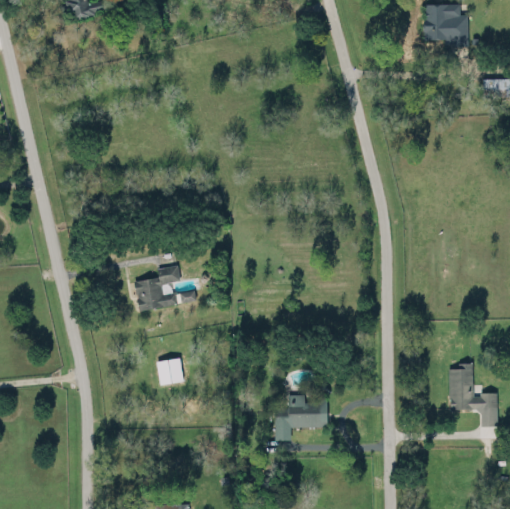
[(461,3),(426,3),(426,20),(425,20),(425,27),(424,27),(424,31),(426,31),(426,36),(425,36),(425,39),(435,39),(435,40),(455,39),(455,46),(469,46),(469,29),(449,30),(449,16),(461,16),(461,3)]
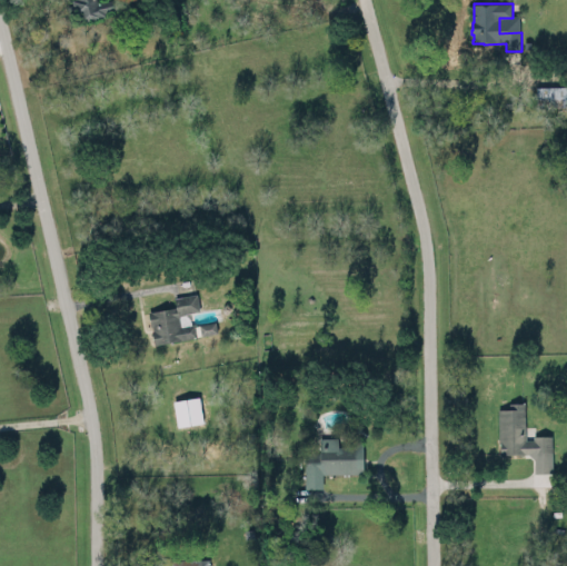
[(566,87),(537,88),(537,109),(566,108),(566,87)]
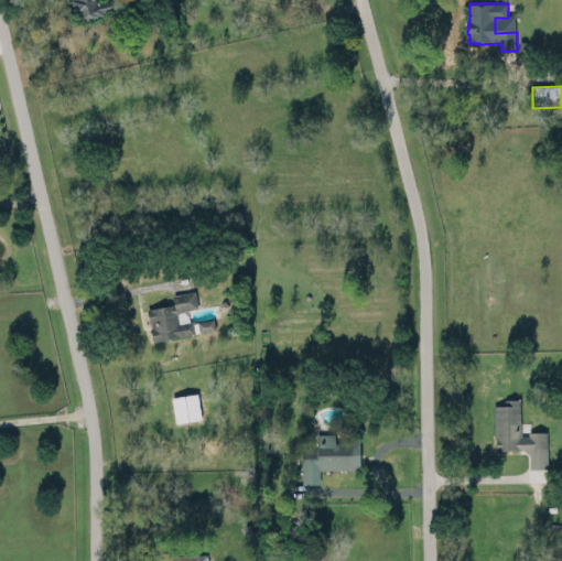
[(148,310),(153,342),(216,333),(215,320),(186,324),(185,312),(198,310),(196,292),(173,297),(174,305),(148,310)]
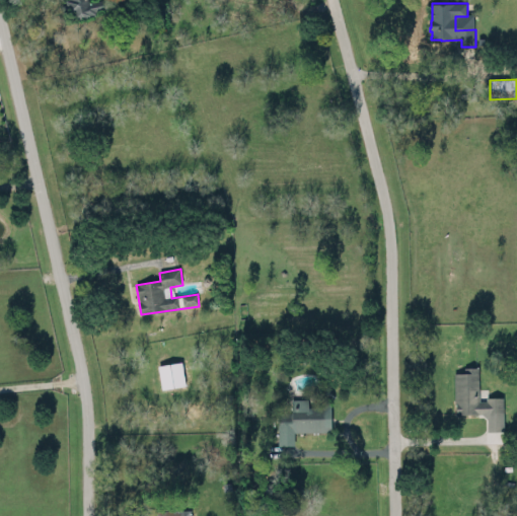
[(162,389),(186,387),(183,364),(159,366),(162,389)]
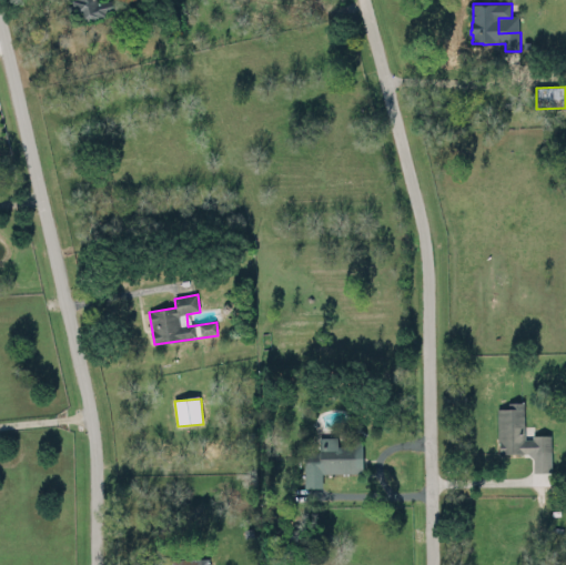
[(509,403),(526,403),(526,440),(534,440),(534,435),(553,435),(553,473),(535,473),(535,458),(531,454),(502,454),(501,443),(499,443),(499,410),(509,410),(509,403)]
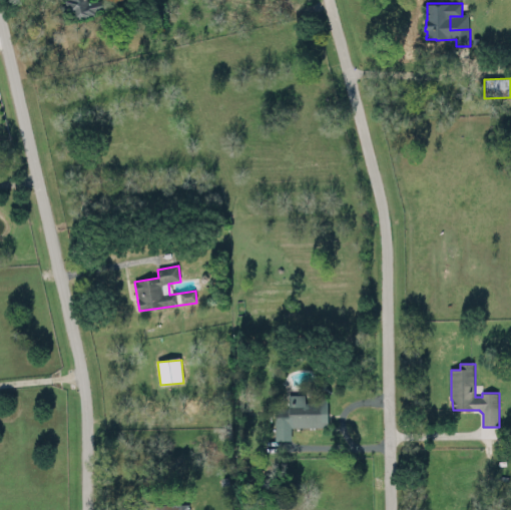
[(292,428),(328,428),(328,401),(306,401),(306,396),(289,396),(289,409),(276,409),(276,442),(292,442),(292,428)]
